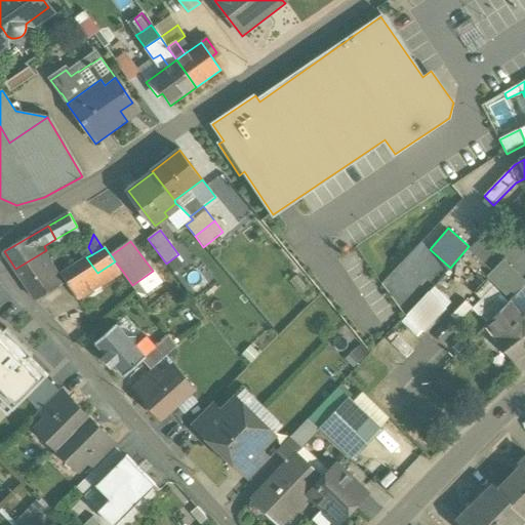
[(41,253),(15,269),(36,299),(57,286),(63,283),(41,253)]
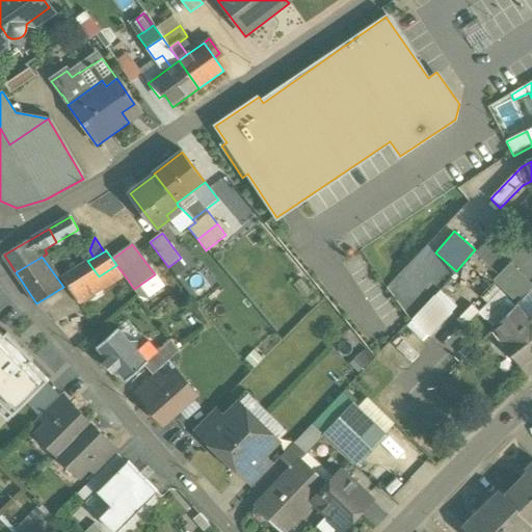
[(531,289),(531,281),(511,260),(491,281),(517,304),(531,289)]
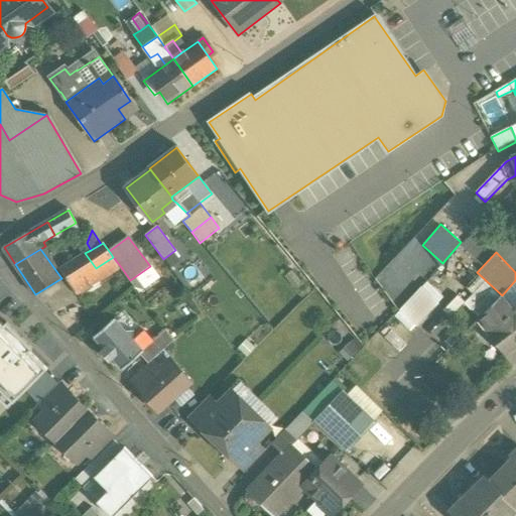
[(113,257),(96,268),(85,253),(60,269),(65,276),(61,278),(67,287),(71,285),(78,295),(121,267),(113,257)]
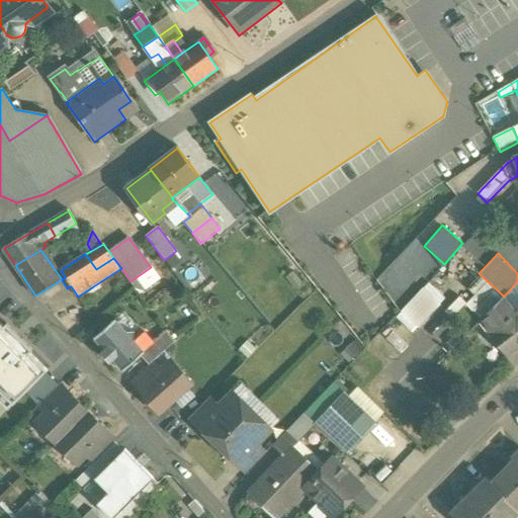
[(185,265),(179,270),(195,291),(204,284),(203,282),(212,275),(198,256),(185,265)]
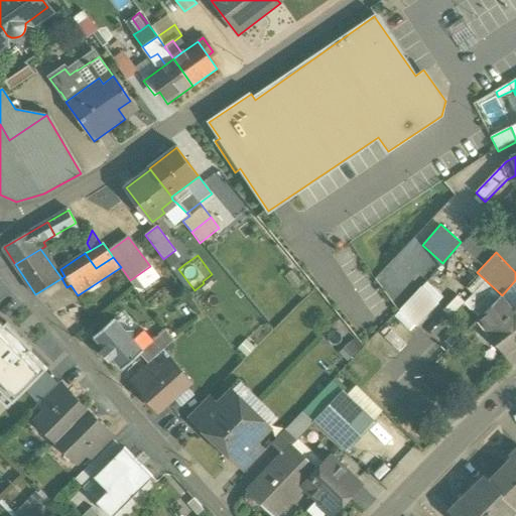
[(61,278),(56,281),(62,289),(67,287),(61,278)]
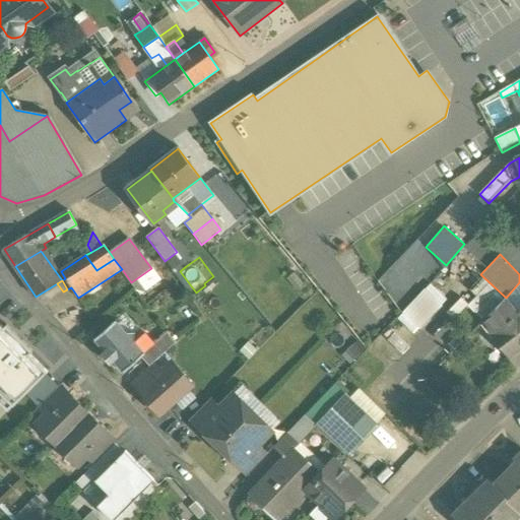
[(431,282),(397,317),(414,333),(448,299),(431,282)]
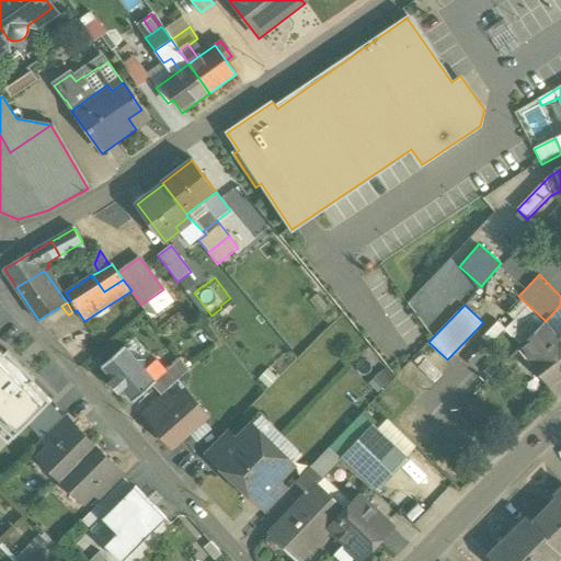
[(558,339),(546,321),(521,347),(534,365),(537,363),(553,384),(560,377),(560,351),(553,342),(558,339)]
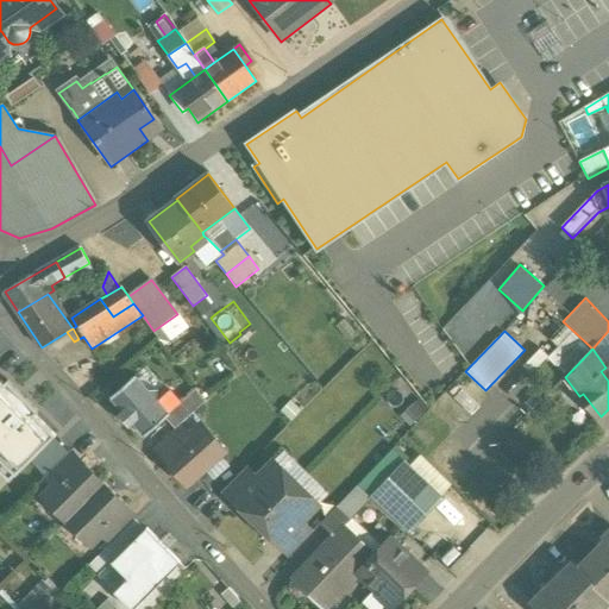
[(149,390),(135,375),(111,395),(123,409),(118,413),(129,425),(132,421),(144,435),(165,416),(169,414),(168,412),(156,399),(158,390),(149,390)]
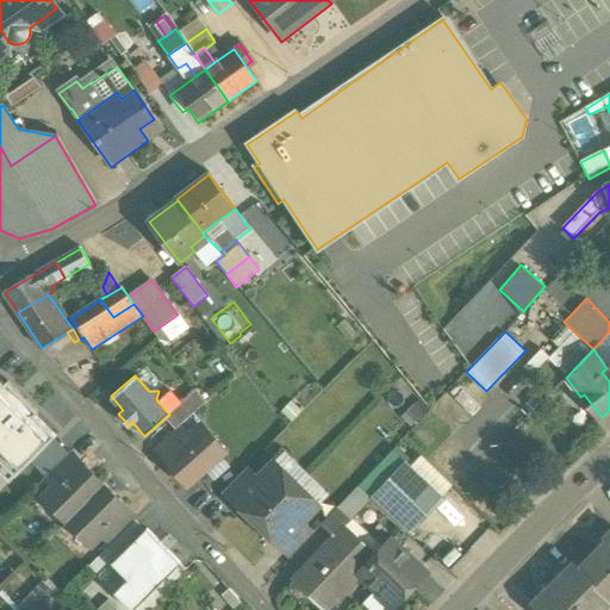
[(0,477),(7,484),(55,437),(33,416),(38,411),(7,380),(2,385),(0,383),(0,477)]
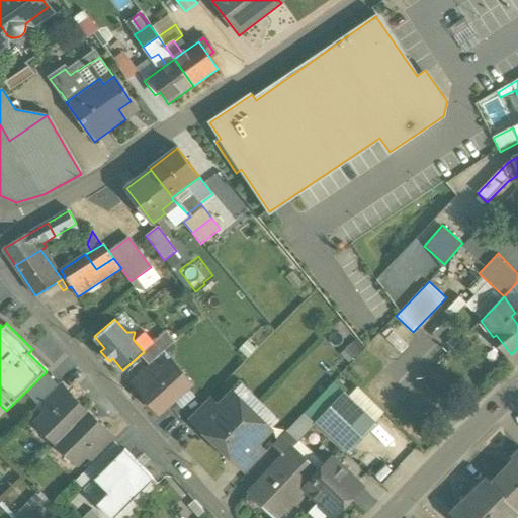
[(166,330),(143,350),(144,352),(141,354),(150,364),(153,361),(155,359),(164,351),(175,341),(166,330)]
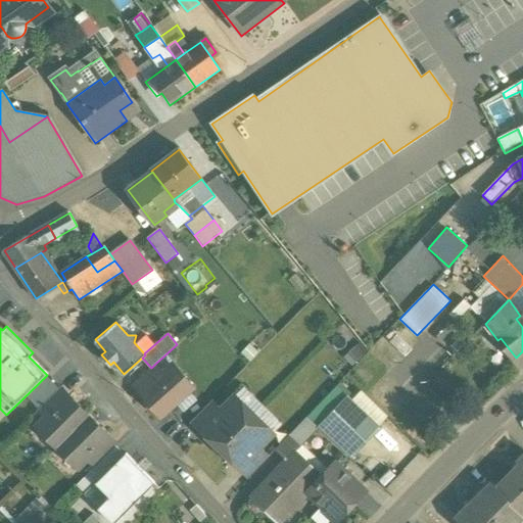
[(359,344),(344,359),(352,367),(367,352),(359,344)]
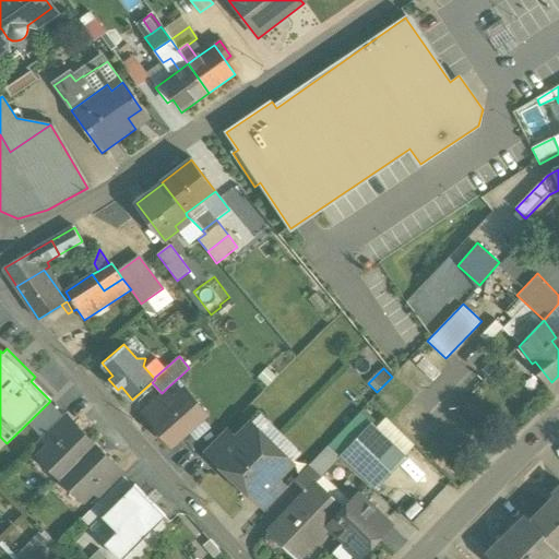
[(177,379),(167,388),(174,394),(183,387),(177,379)]
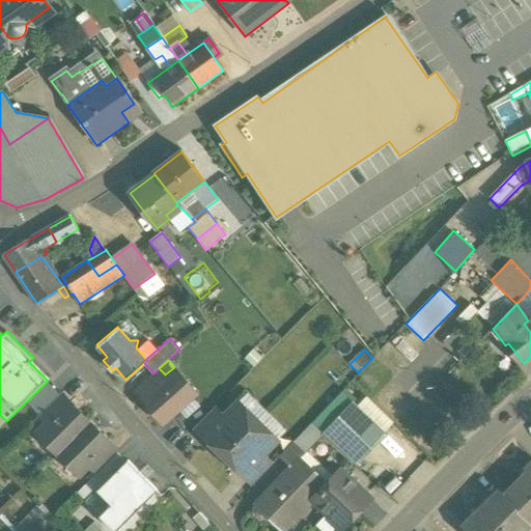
[(154,373),(135,389),(145,400),(167,381),(157,370),(154,373)]
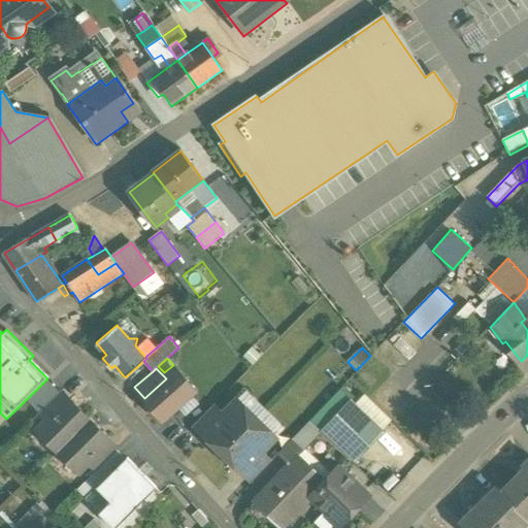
[(175,369),(166,378),(144,398),(143,399),(162,421),(195,391),(175,369)]
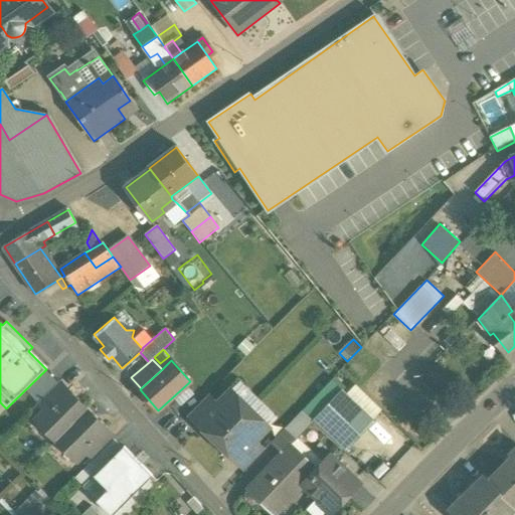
[(59,382),(39,402),(47,410),(67,390),(59,382)]
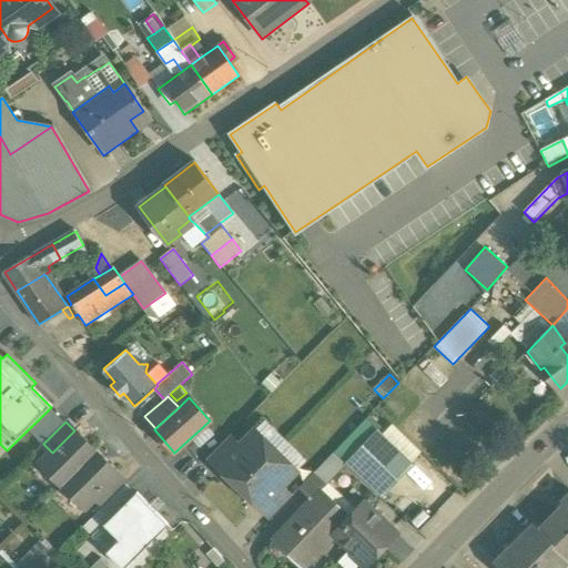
[(240,446),(220,466),(219,466),(217,467),(239,488),(276,450),(255,429),(240,445),(240,446)]
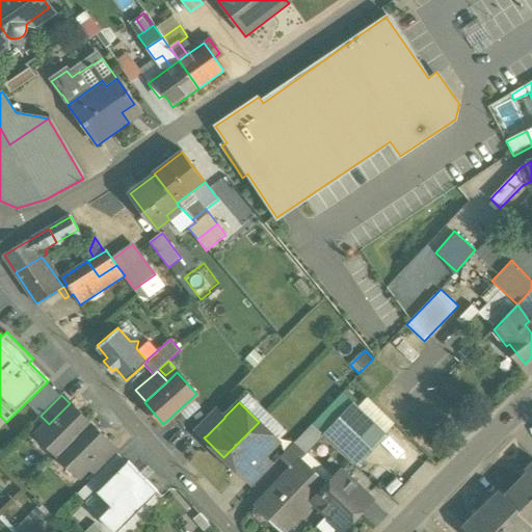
[(49,424),(38,435),(58,455),(90,423),(71,403),(70,403),(49,424)]
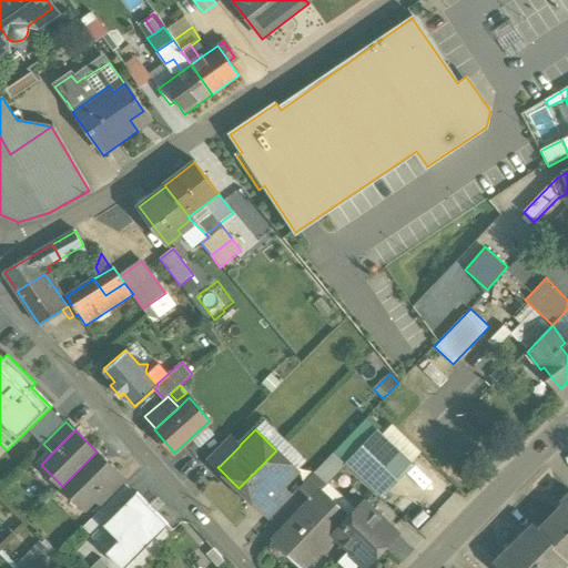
[(411,463),(377,430),(346,463),(381,495),(411,463)]
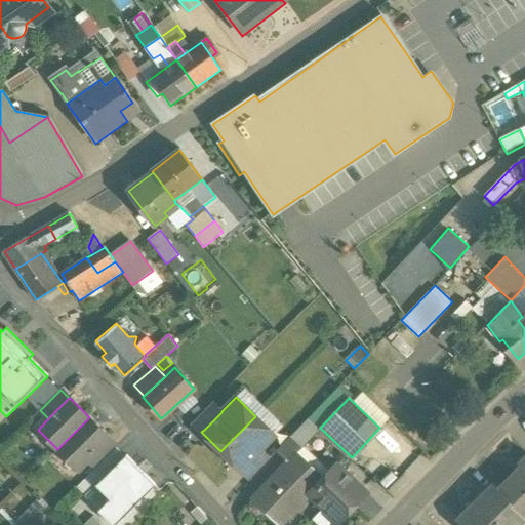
[(212,403),(194,421),(202,431),(203,431),(221,412),(221,411),(212,403)]
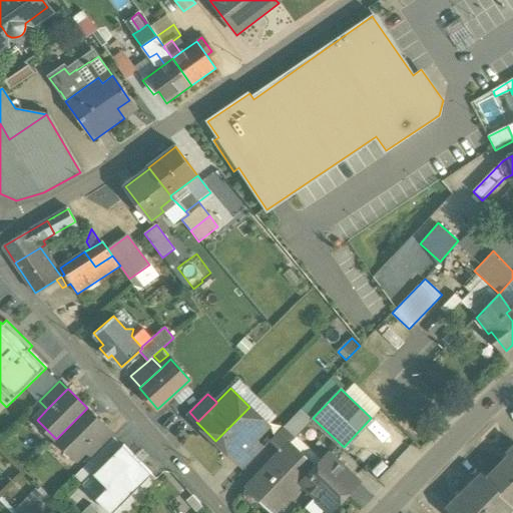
[(249,407),(215,441),(235,460),(236,459),(235,458),(254,440),(269,426),(249,407)]
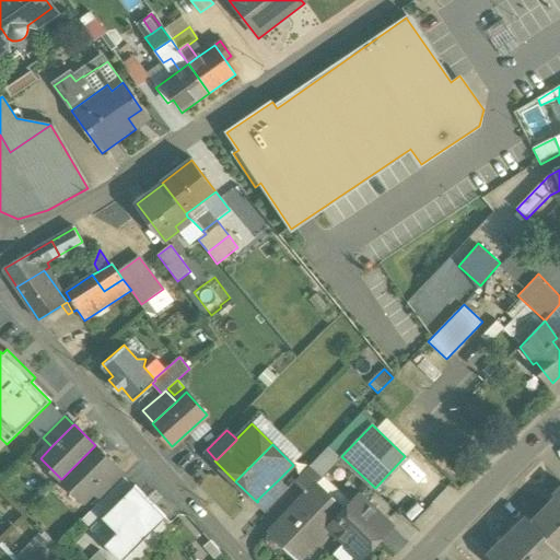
[(95,445),(61,479),(82,501),(93,490),(115,468),(116,467),(95,445)]
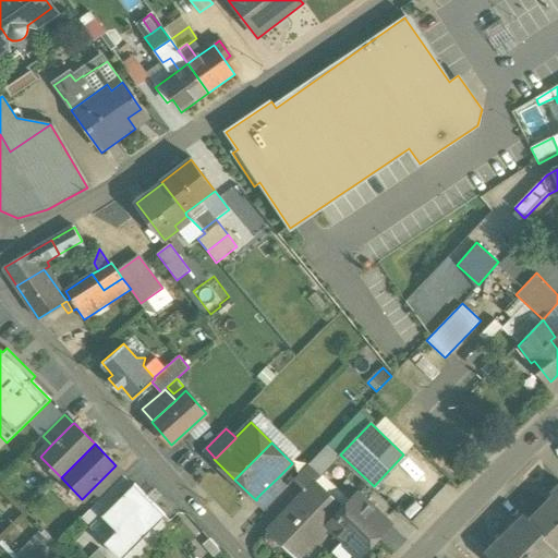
[(308,464),(322,476),(339,459),(326,446),(308,464)]
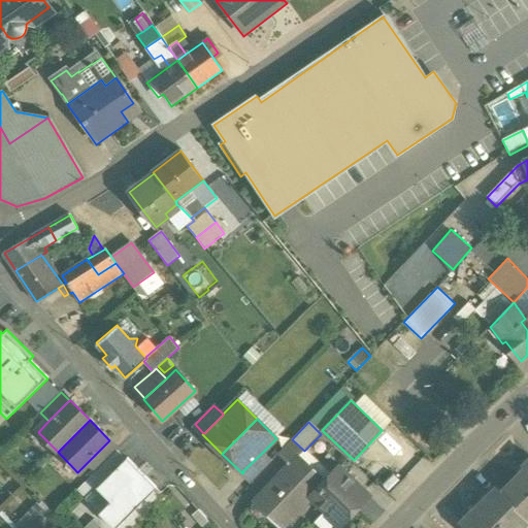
[(108,441),(88,462),(97,470),(117,450),(108,441)]
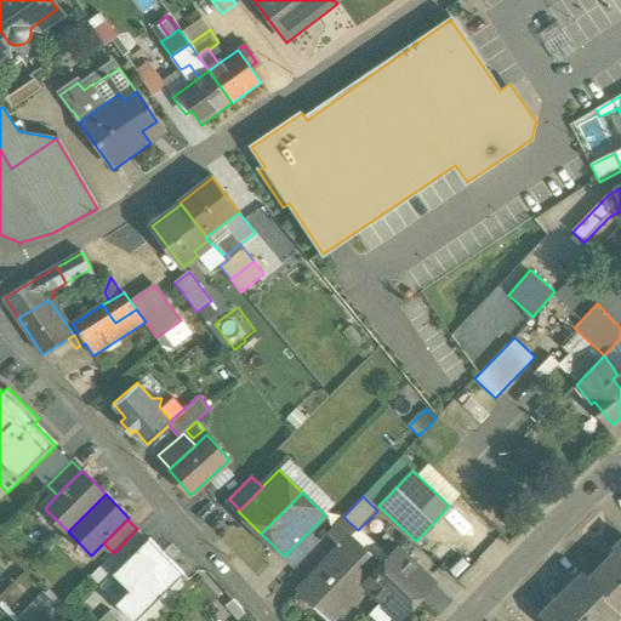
[(308,533),(285,554),(286,556),(297,565),(319,542),(308,533)]
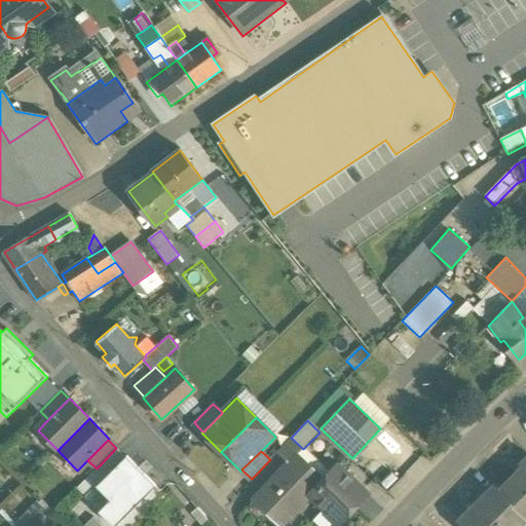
[(297,452),(252,498),(278,524),(301,500),(304,502),(310,496),(324,481),(310,468),(312,466),(297,452)]
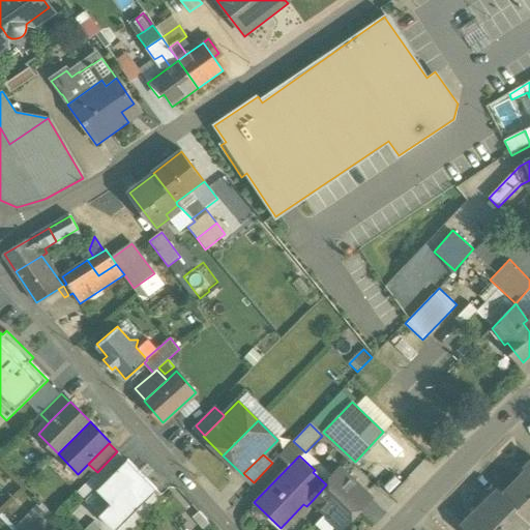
[(127,460),(97,490),(110,503),(109,504),(110,505),(99,516),(113,529),(116,529),(157,490),(127,460)]
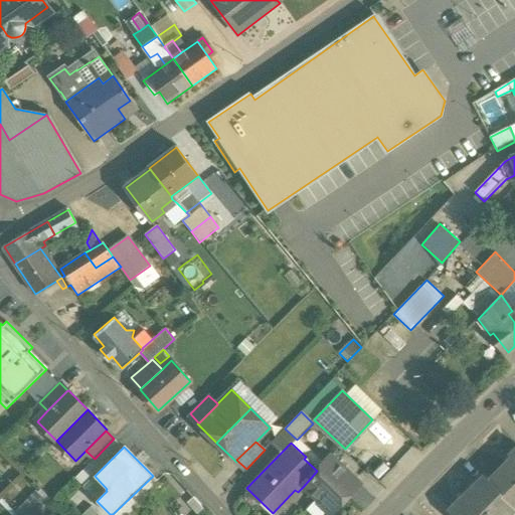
[(514,448),(510,453),(513,456),(489,480),(503,494),(502,495),(514,507),(514,506),(514,448)]
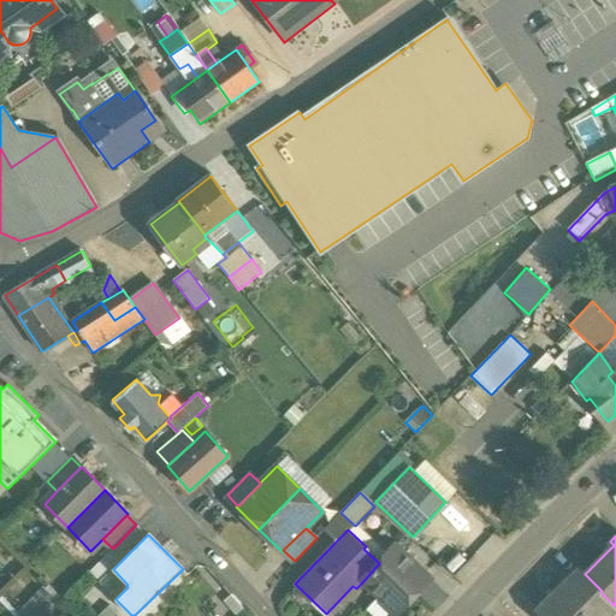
[(427,576),(396,546),(379,563),(363,581),(385,602),(386,608),(391,611),(401,610),(403,606),(406,600),(427,576)]
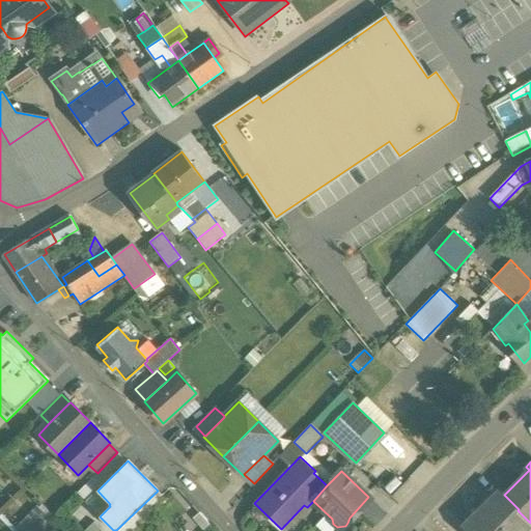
[(99,473),(78,493),(86,501),(106,481),(99,473)]
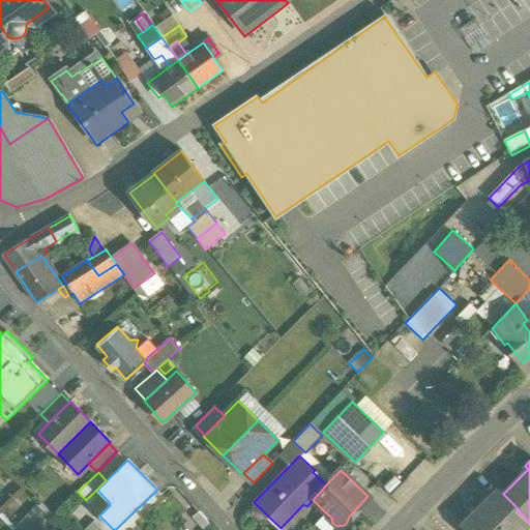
[(518,508),(503,494),(499,490),(480,508),(501,529),(523,529),(529,523),(529,522),(516,509),(517,509),(518,508)]
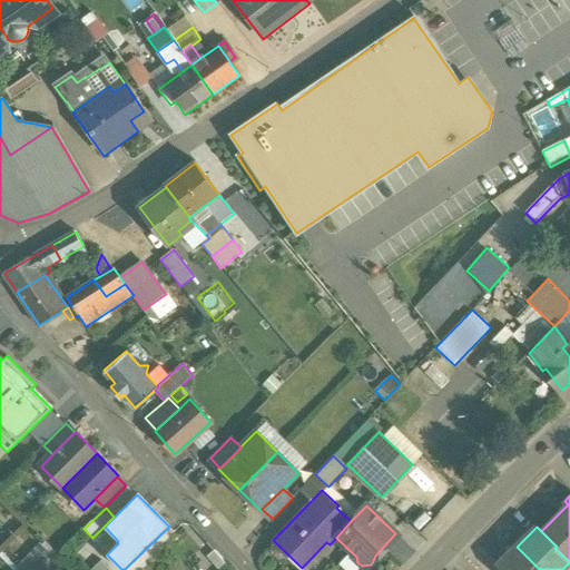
[(39,544),(29,554),(41,566),(51,554),(39,544)]
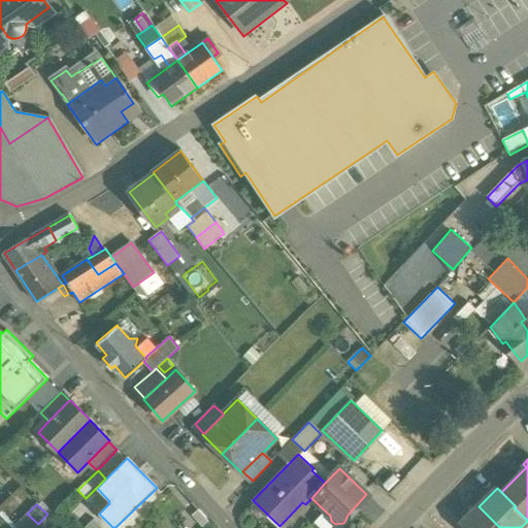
[(499,527),(479,506),(460,524),(463,527),(499,527)]
